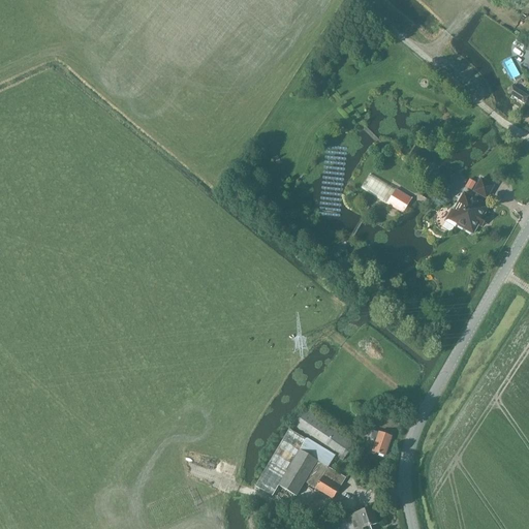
[(54,32),(38,37),(41,43),(56,38),(54,32)]
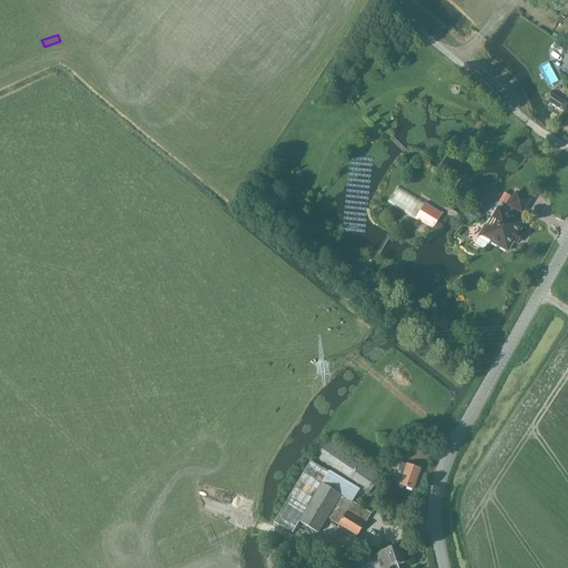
[(565,111),(567,107),(567,81),(553,100),(565,111)]
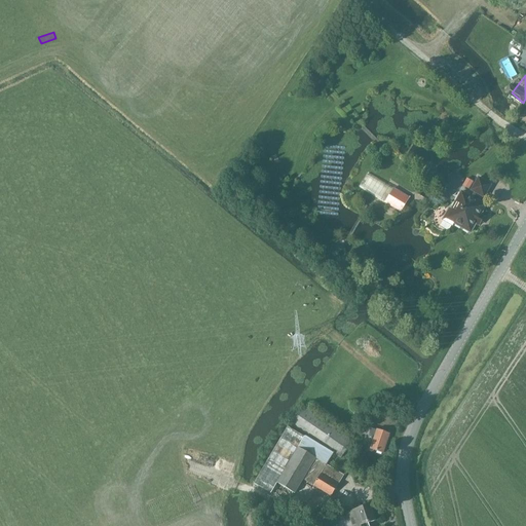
[(324,82),(317,87),(322,91),(328,86),(324,82)]
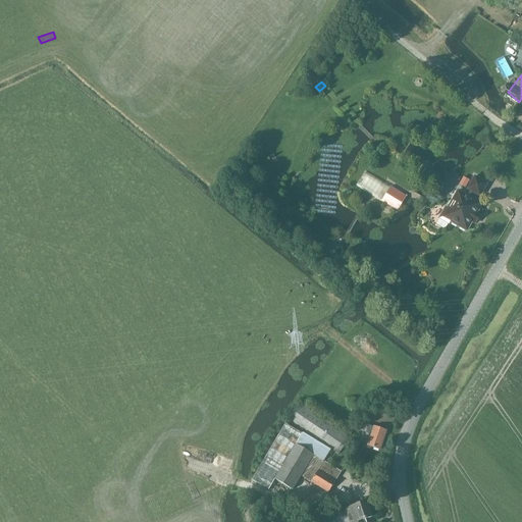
[(364,172),(357,185),(381,201),(389,188),(364,172)]
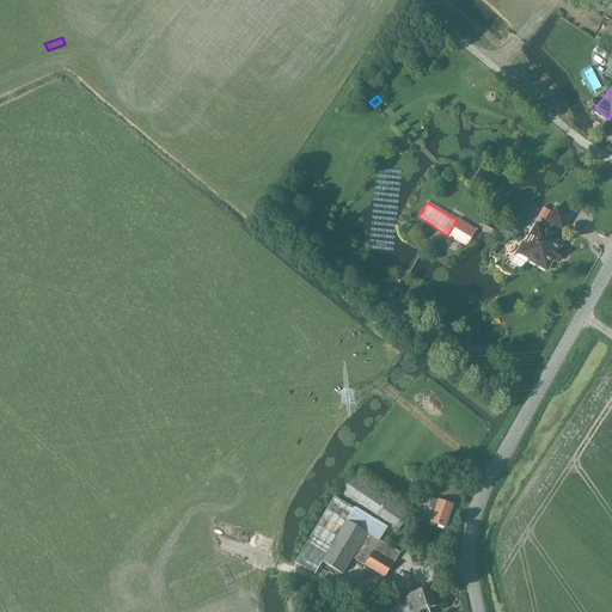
[(562,230),(564,231),(573,218),(557,208),(550,221),(554,224),(550,231),(538,225),(526,246),(522,244),(515,256),(527,263),(528,259),(549,271),(554,262),(557,264),(564,254),(561,251),(565,242),(557,237),(562,230)]
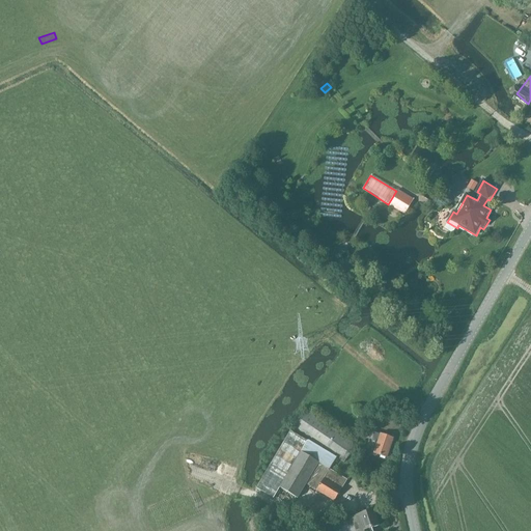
[(472,180),(468,188),(473,191),(477,184),(472,180)]
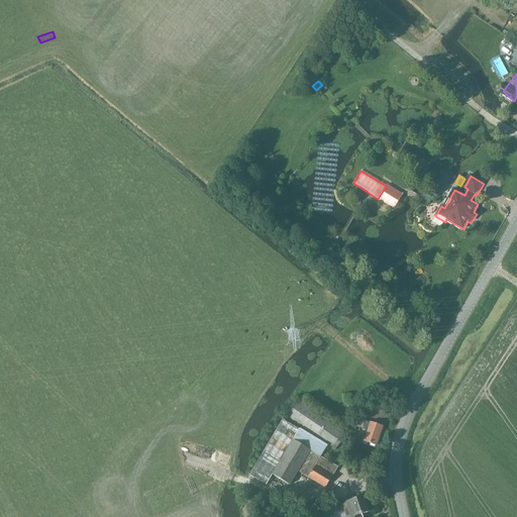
[(378,199),(394,209),(402,195),(387,185),(386,186),(378,199)]
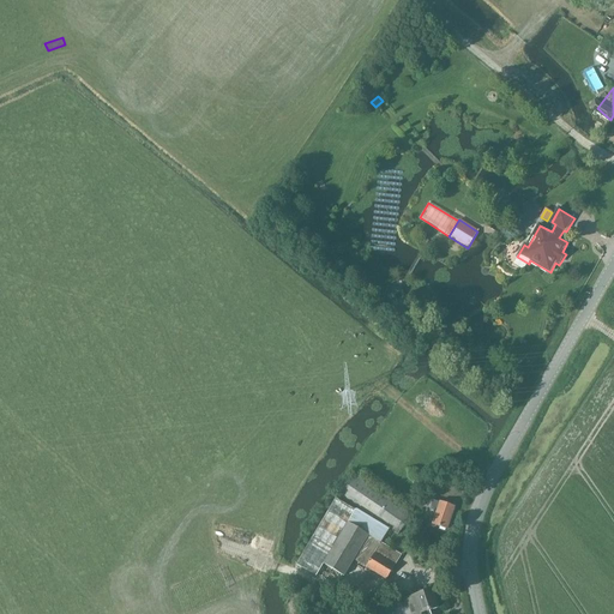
[(390,360),(377,348),(368,356),(381,368),(390,360)]
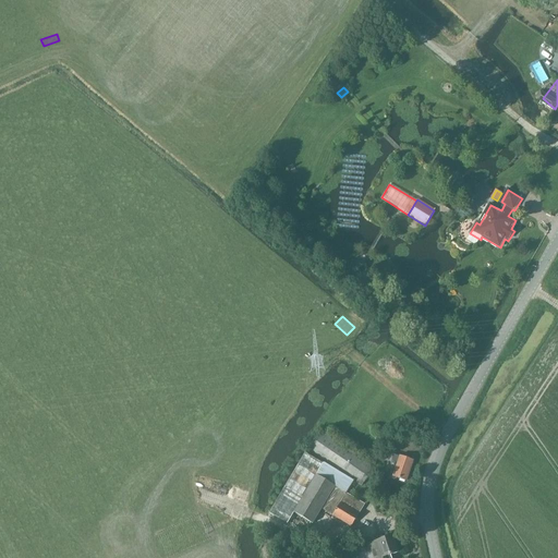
[(374,468),(319,431),(306,449),(362,487),(374,468)]
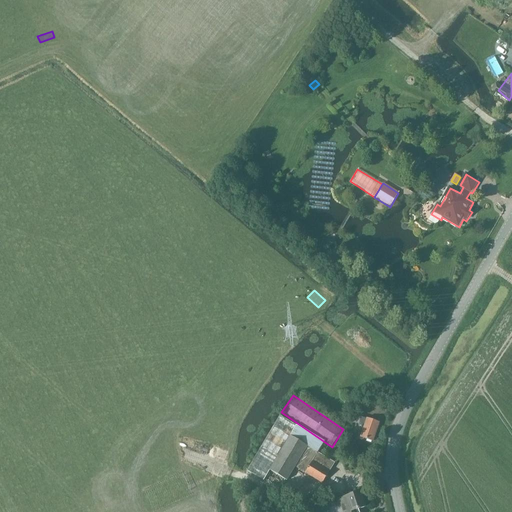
[(269,470),(296,425),(278,415),(247,471),(263,480),(269,470)]
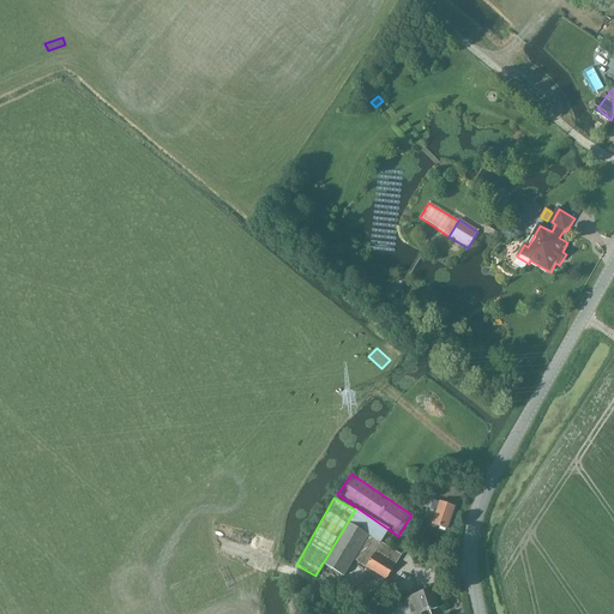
[(437,516),(433,525),(446,530),(455,509),(438,503),(438,504),(433,501),(428,512),(437,516)]
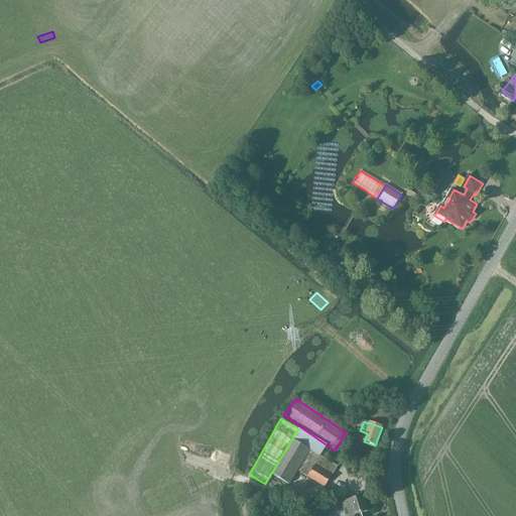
[(298,428),(271,474),(289,485),(297,471),(307,477),(320,457),(317,455),(324,444),(298,428)]
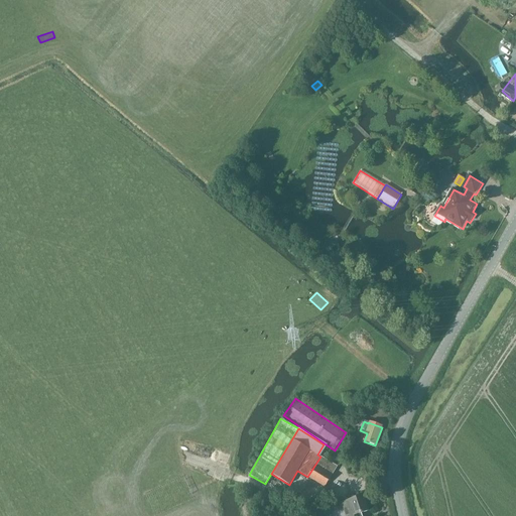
[(338,468),(320,457),(307,477),(325,488),(338,468)]
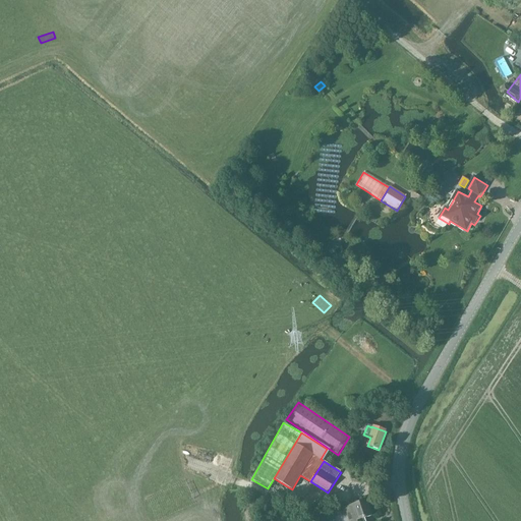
[(344,509),(346,515),(348,520),(365,520),(365,519),(371,517),(366,502),(344,509)]
